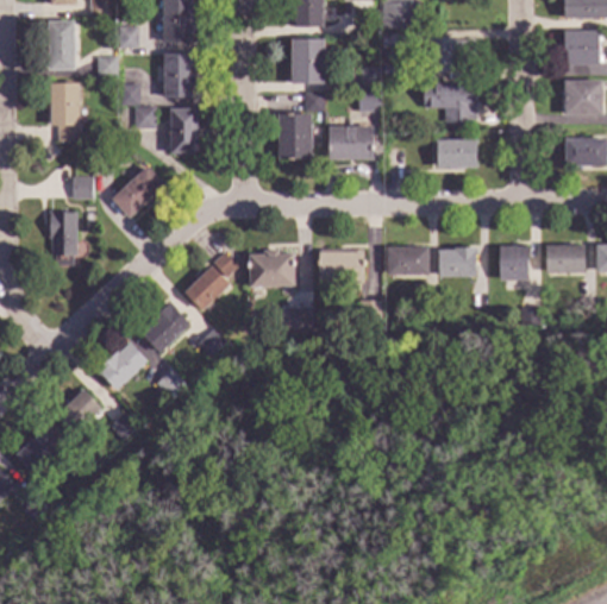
[(111,0),(111,17),(91,16),(91,0),(111,0)]
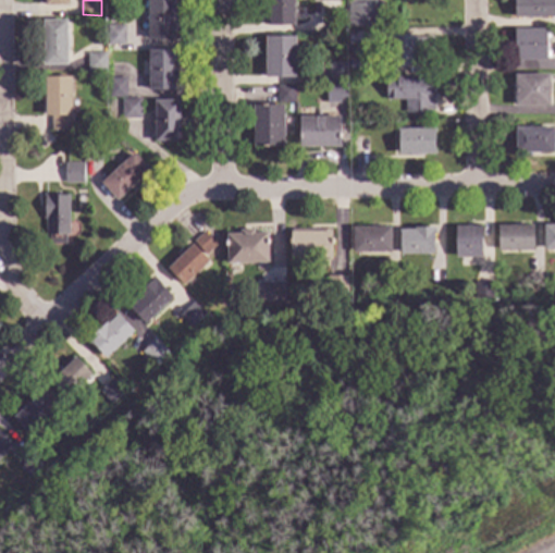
[(176,9),(180,9),(180,27),(176,27),(176,39),(149,39),(149,0),(176,0),(176,9)]
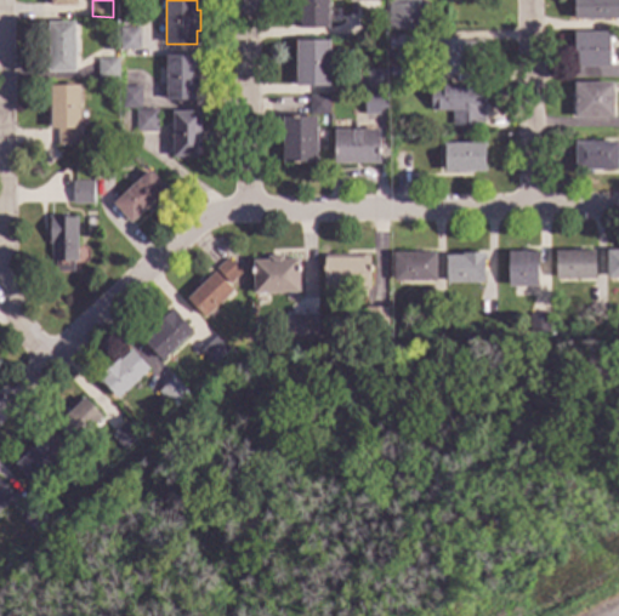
[(330,0),(330,27),(299,26),(299,0),(330,0)]
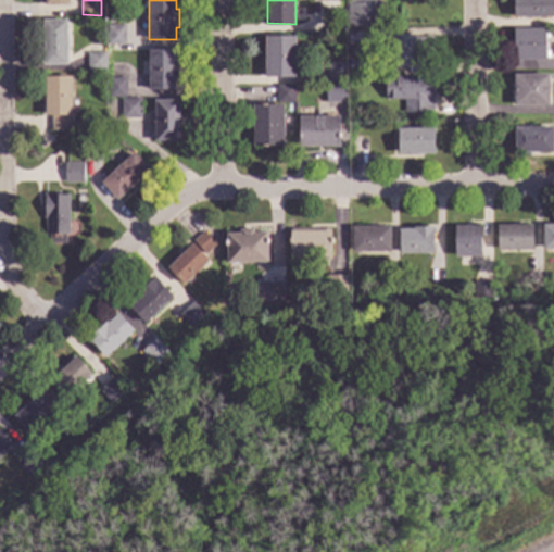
[(379,2),(386,3),(386,8),(378,8),(377,26),(348,25),(349,0),(379,0),(379,2)]
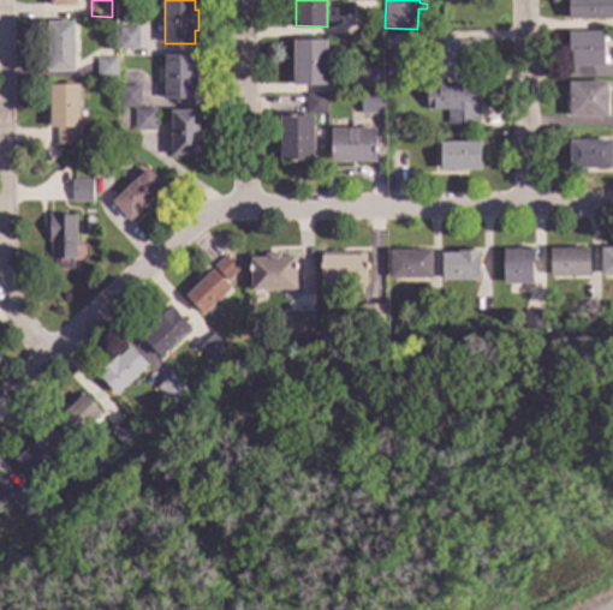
[(612,18),(569,18),(569,0),(612,0),(612,18)]
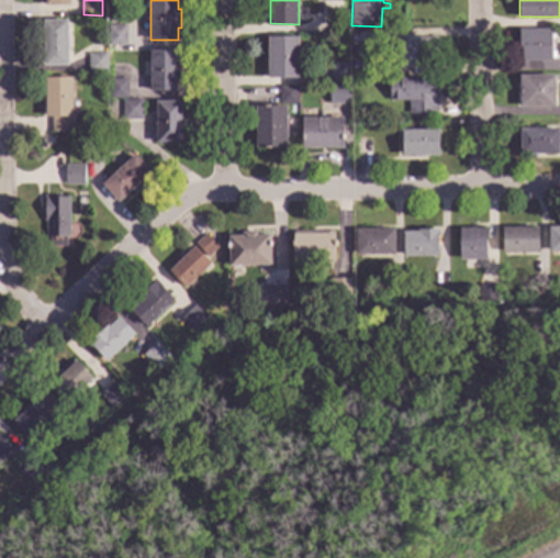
[(68,63),(44,63),(45,20),(69,21),(68,63)]
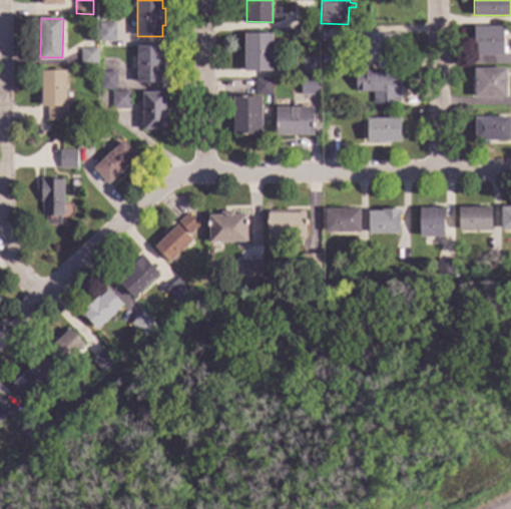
[(116,39),(99,39),(100,22),(106,22),(117,22),(116,39)]
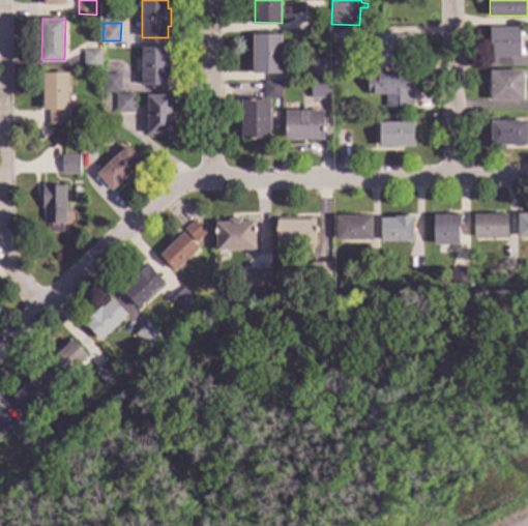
[(520,57),(490,56),(490,27),(521,28),(520,57)]
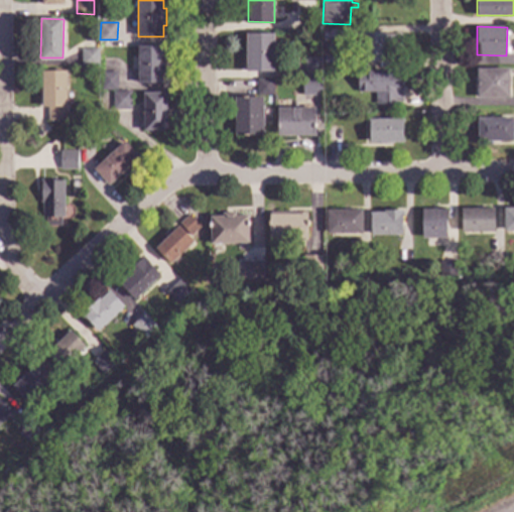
[(340,40),(323,39),(323,28),(340,28),(340,40)]
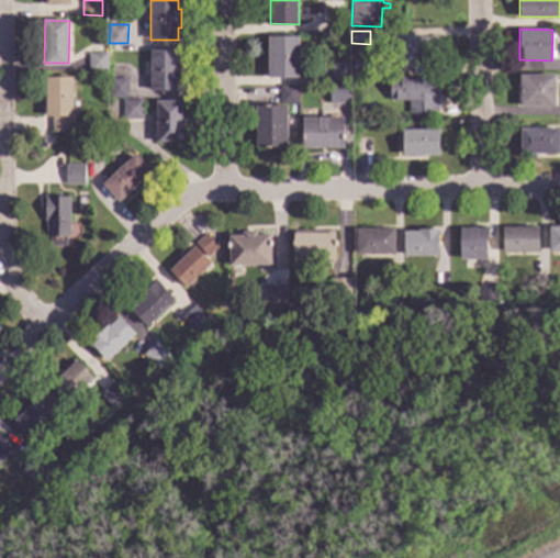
[(439,67),(435,66),(435,65),(420,64),(420,67),(395,66),(396,34),(420,35),(420,36),(435,37),(435,35),(439,35),(439,67)]
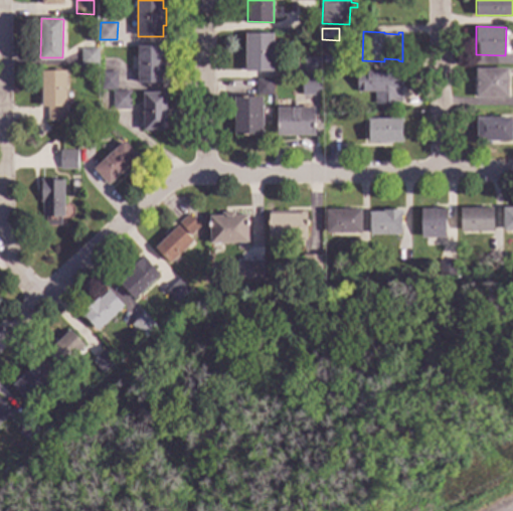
[(272,71),(245,70),(246,34),(273,34),(272,71)]
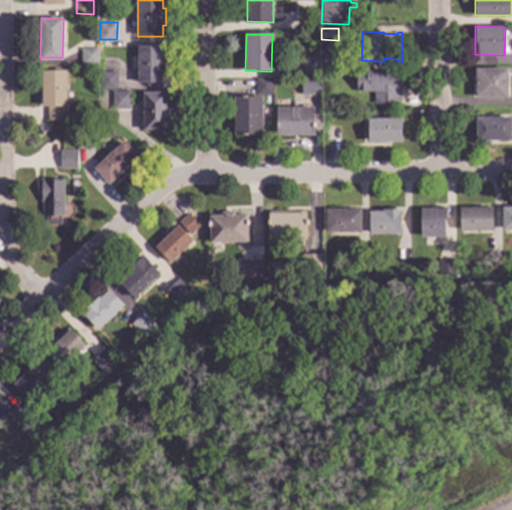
[(333,50),(325,50),(325,42),(334,42),(333,50)]
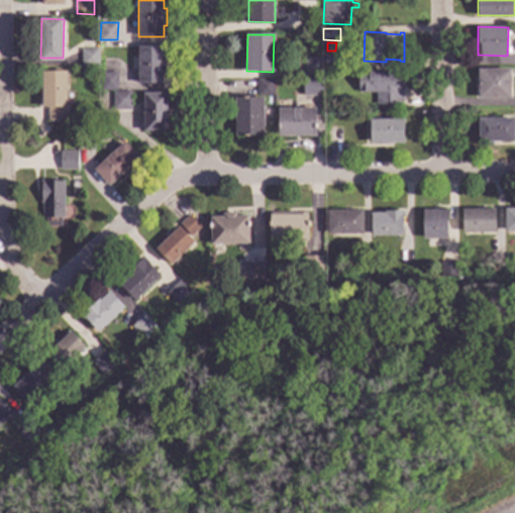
[(165,83),(139,82),(140,44),(166,45),(165,83)]
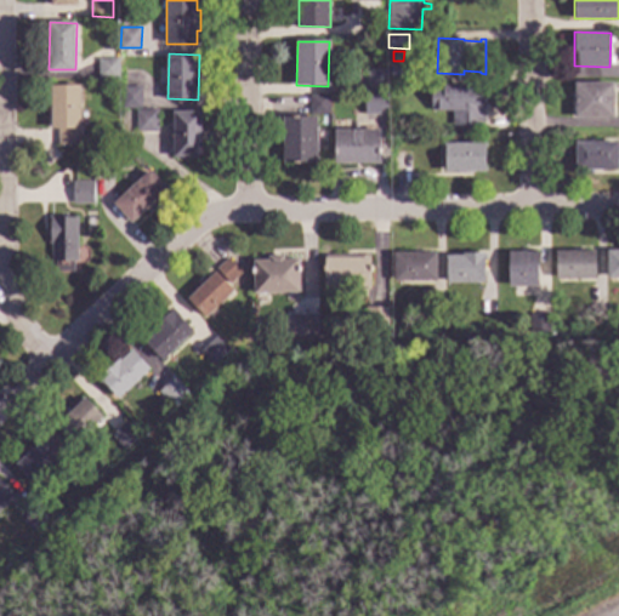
[(118,78),(100,77),(100,57),(119,58),(118,78)]
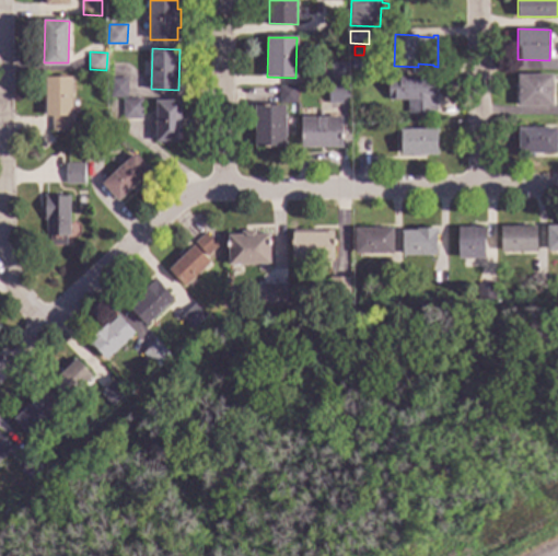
[(368,72),(351,71),(351,58),(369,59),(368,72)]
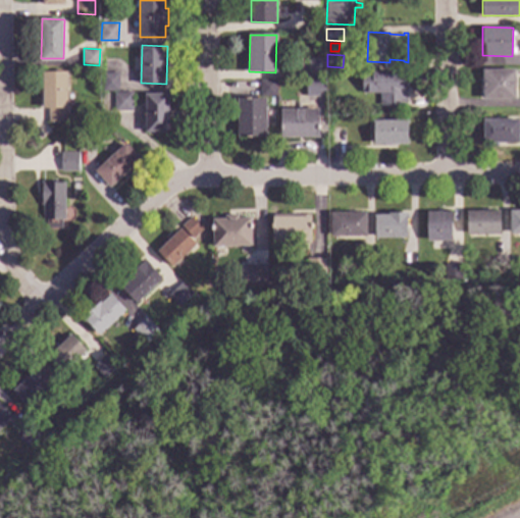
[(325,75),(308,74),(309,58),(326,58),(325,75)]
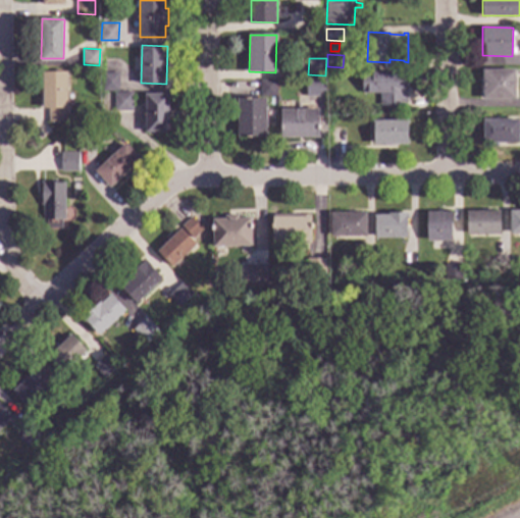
[(514,99),(483,98),(483,69),(515,69),(514,99)]
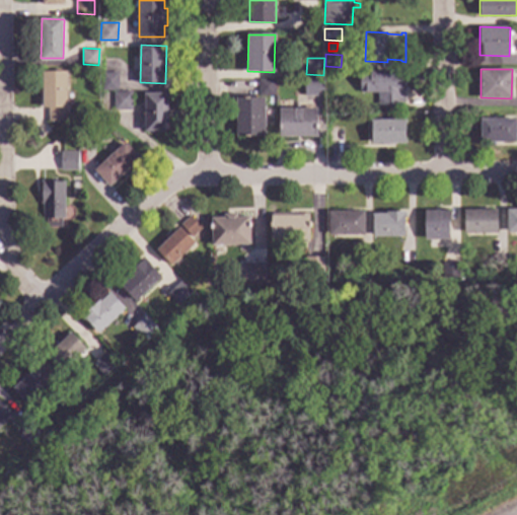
[(68,92),(74,92),(74,105),(69,105),(69,121),(49,121),(49,106),(43,106),(43,70),(68,70),(68,92)]
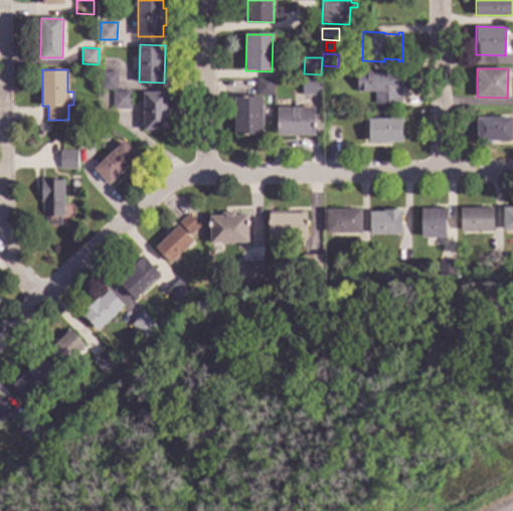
[(400,81),(403,81),(402,104),(375,103),(375,91),(358,91),(359,69),(400,70),(400,81)]
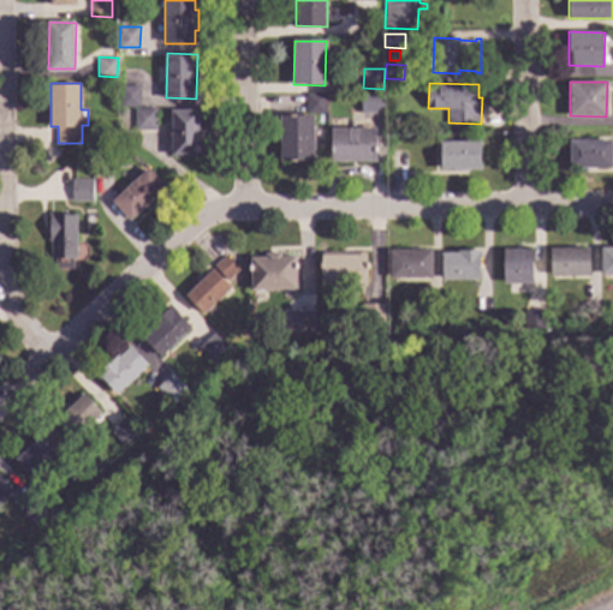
[(140,105),(121,105),(121,87),(140,87),(140,105)]
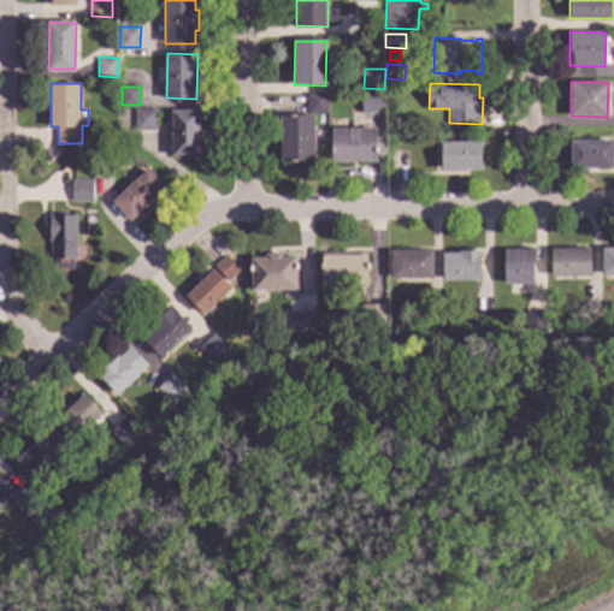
[(384,112),(362,112),(362,92),(384,93),(384,112)]
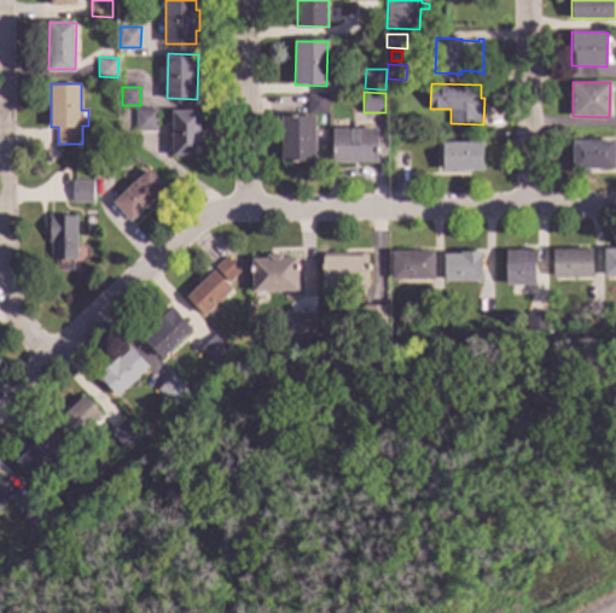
[(329,115),(304,114),(304,94),(329,94),(329,115)]
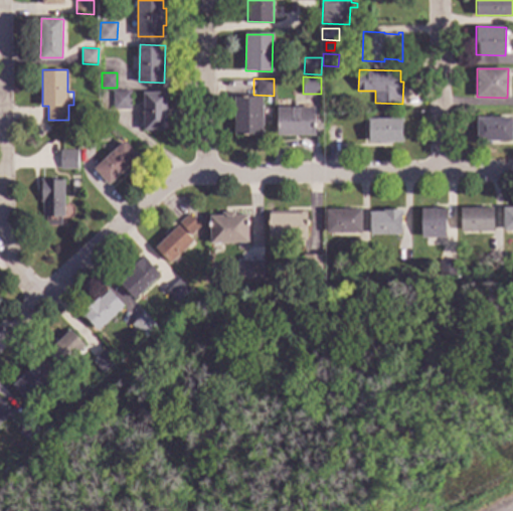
[(130,107),(115,106),(115,91),(130,92),(130,107)]
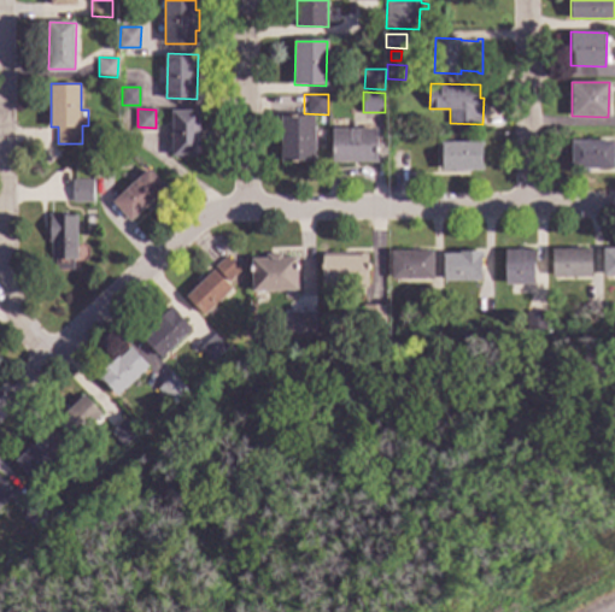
[(199,154),(173,153),(174,110),(200,111),(199,154)]
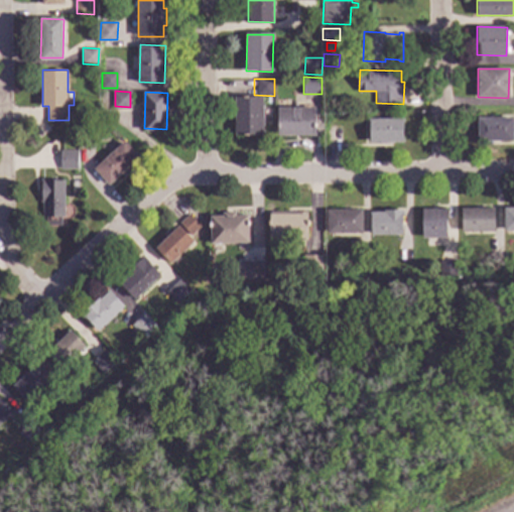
[(263,136),(235,135),(236,96),(264,97),(263,136)]
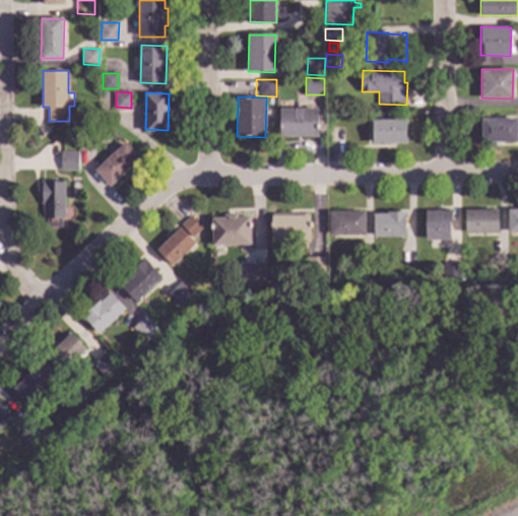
[(318,136),(280,135),(281,109),(319,110),(318,136)]
